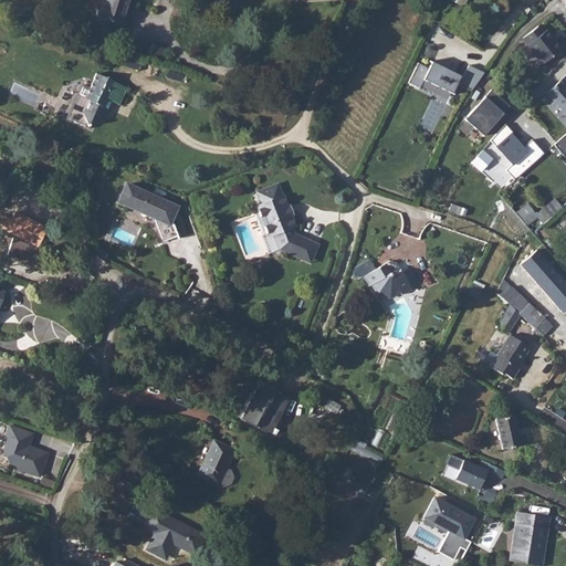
[(123,24),(129,0),(103,0),(98,17),(123,24)]
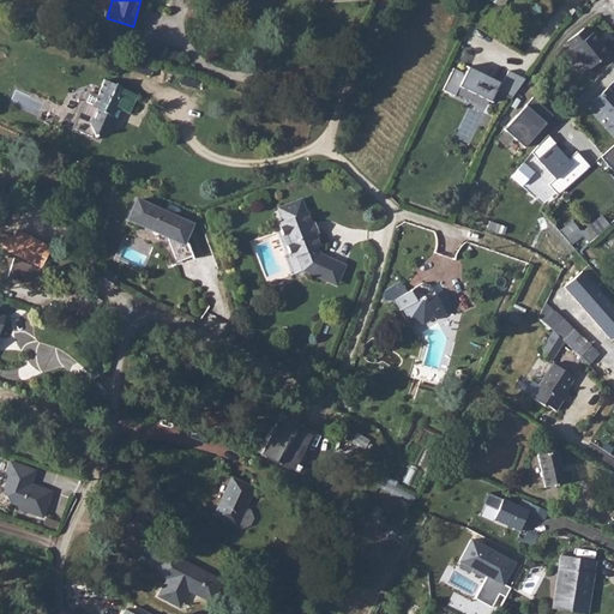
[(583,71),(605,54),(589,34),(587,36),(582,28),(563,42),(583,71)]
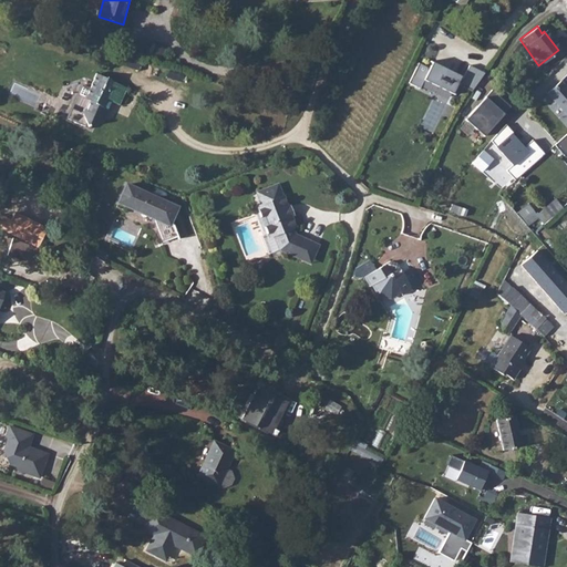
[(420,63),(410,82),(421,88),(425,80),(453,93),(462,75),(433,62),(430,68),(420,63)]
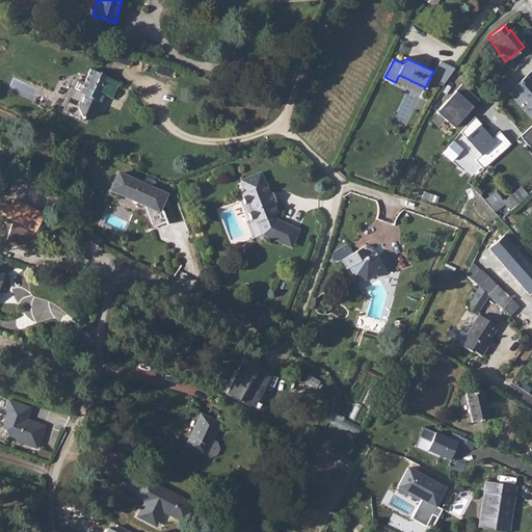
[(455,69),(442,61),(432,79),(446,86),(455,69)]
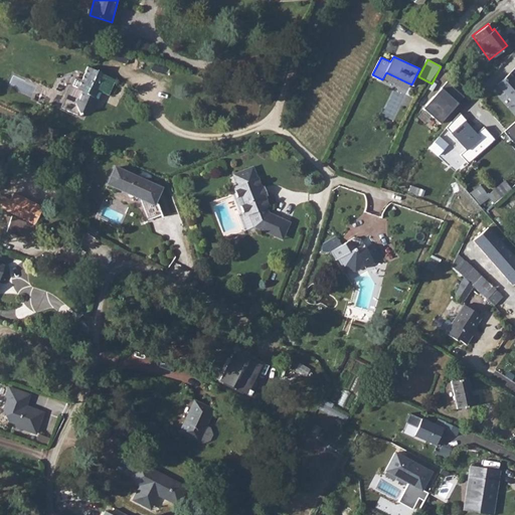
[(117,79),(88,66),(80,81),(73,77),(60,108),(83,118),(84,116),(93,112),(95,108),(92,107),(94,103),(93,102),(99,91),(110,96),(117,79)]
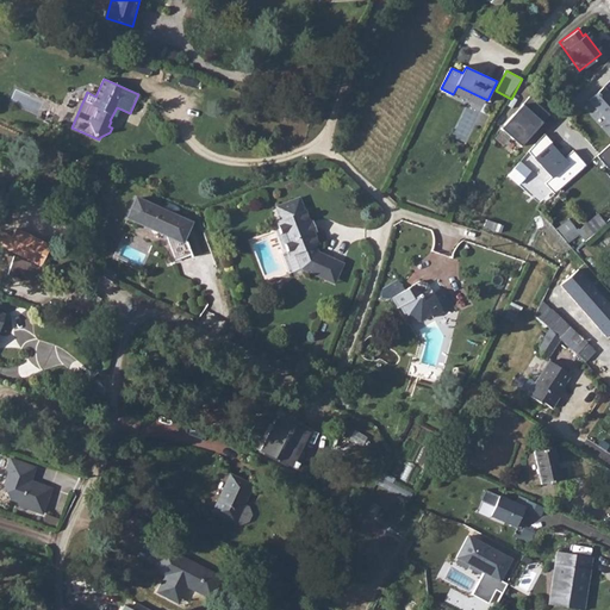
[(609,97),(609,99),(599,88),(585,101),(609,129),(609,128),(609,97)]
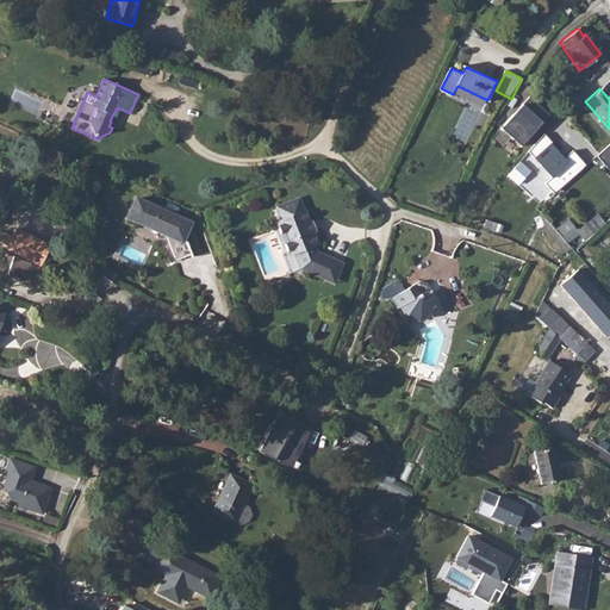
[(551,114),(529,98),(523,105),(524,107),(517,117),(515,116),(502,130),(515,141),(515,139),(524,147),(551,114)]
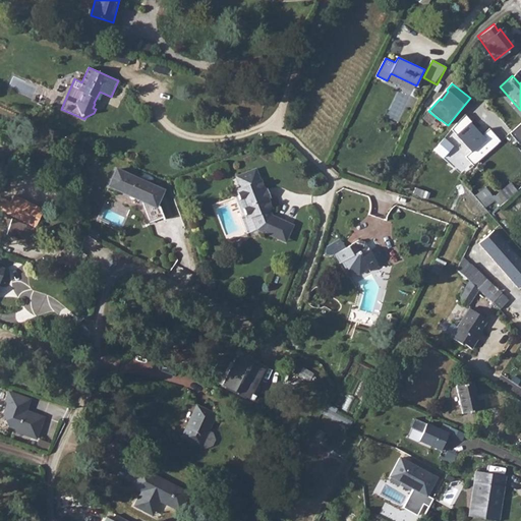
[(490,130),(483,135),(466,117),(453,130),(472,152),(467,157),(475,165),(501,141),(490,130)]
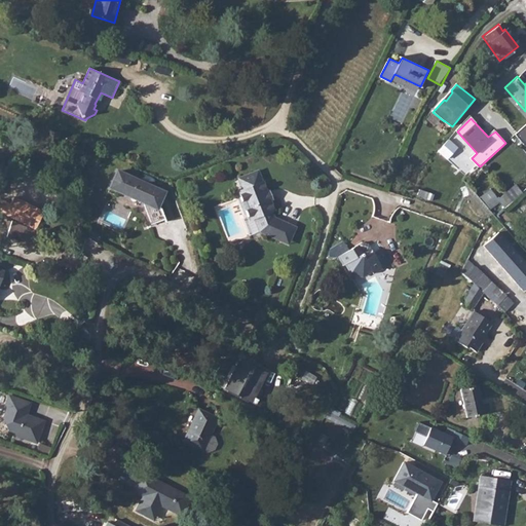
[(525,123),(515,134),(524,145),(525,143),(525,123)]
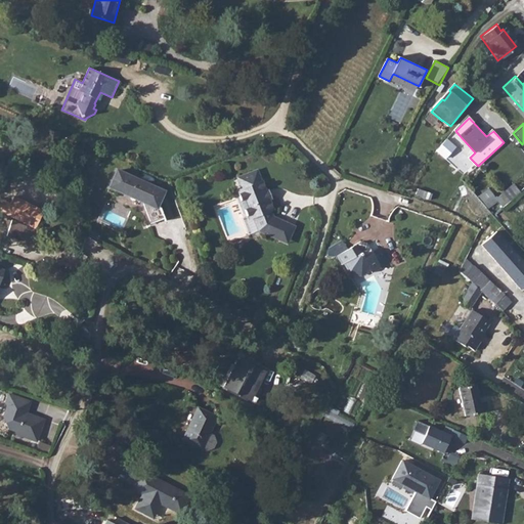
[(446,161),(456,148),(447,139),(436,151),(446,161)]
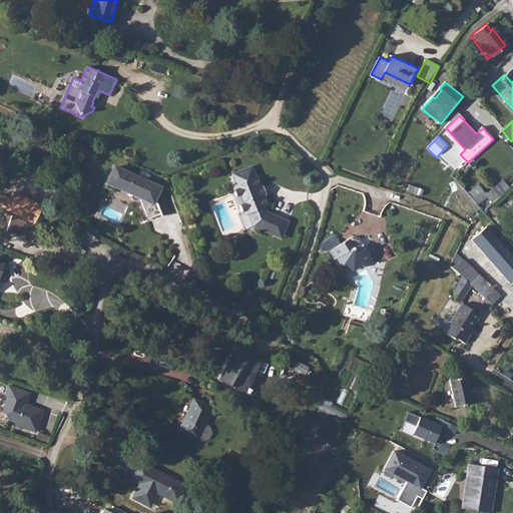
[(278,234),(285,218),(266,208),(263,201),(266,201),(262,191),(266,190),(262,180),(259,181),(255,172),(253,173),(248,161),(229,167),(233,178),(229,180),(237,206),(238,209),(242,208),(246,220),(278,234)]
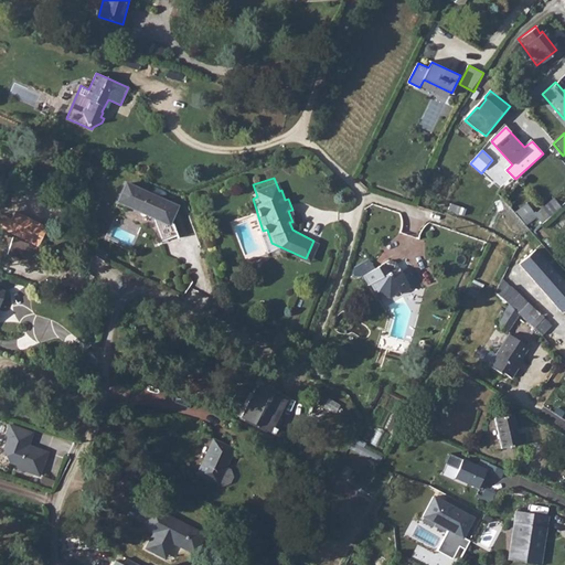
[(125,183),(116,204),(155,222),(161,240),(174,234),(171,223),(178,206),(125,183)]
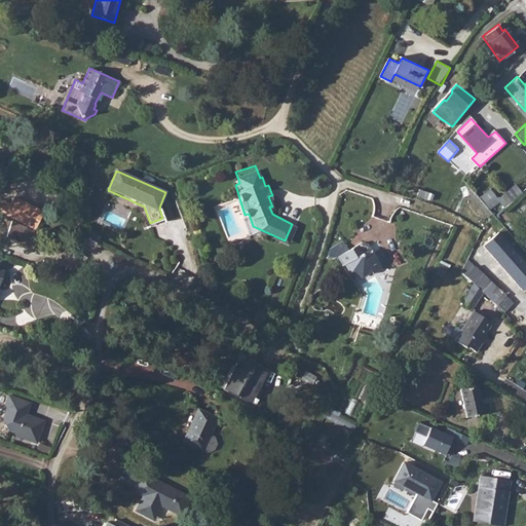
[(499,202),(504,209),(523,193),(516,185),(500,198),(499,197),(498,199),(490,189),(481,197),(491,210),(499,202)]
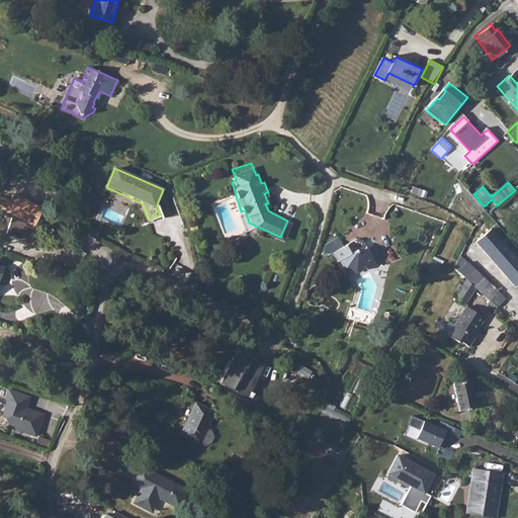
[(4,192),(1,199),(0,201),(0,210),(26,223),(34,204),(4,192)]
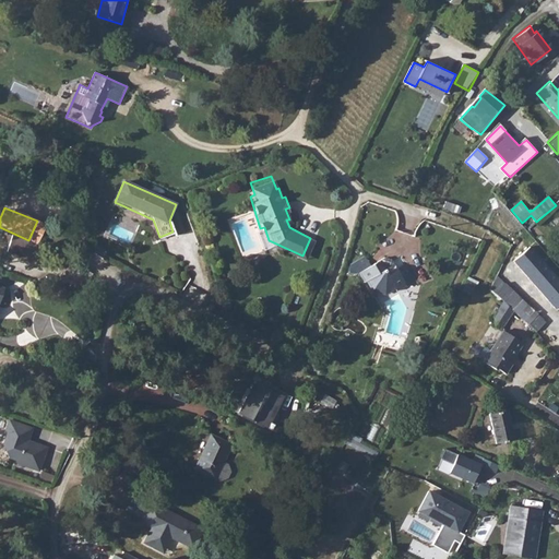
[(43,247),(14,235),(8,249),(37,261),(43,247)]
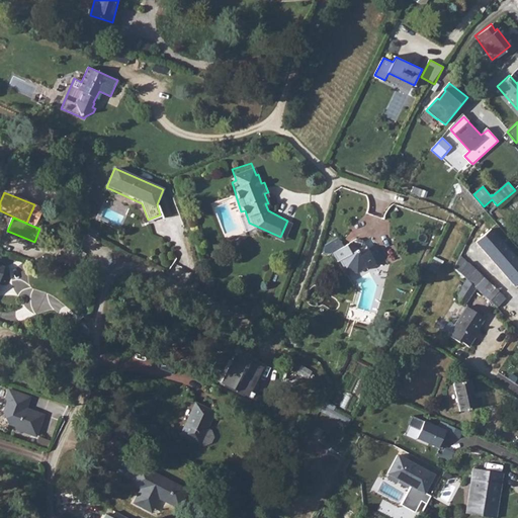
[(517,259),(492,230),(477,243),(515,286),(517,282),(517,259)]
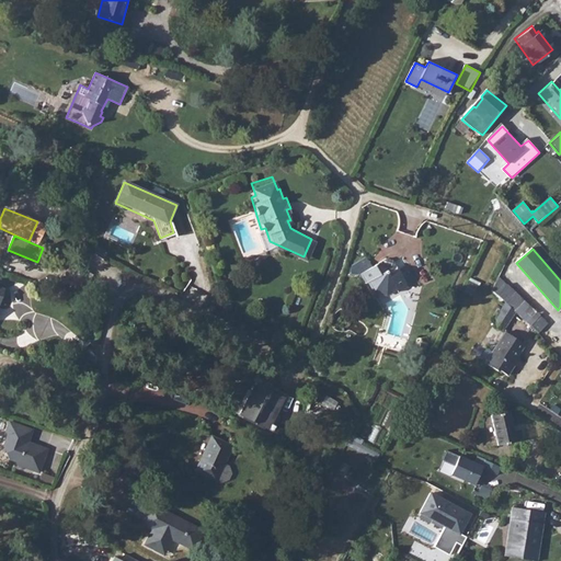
[(361,274),(362,274),(366,284),(370,282),(376,294),(388,297),(409,287),(400,272),(391,276),(388,271),(381,274),(376,265),(373,267),(367,258),(352,266),(351,272),(355,274),(361,274)]
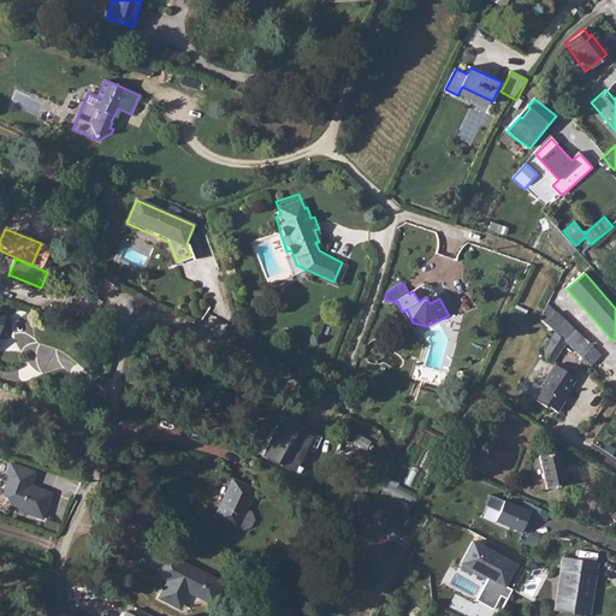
[(542,319),(556,332),(542,359),(554,366),(567,342),(593,366),(603,355),(549,304),(542,319)]
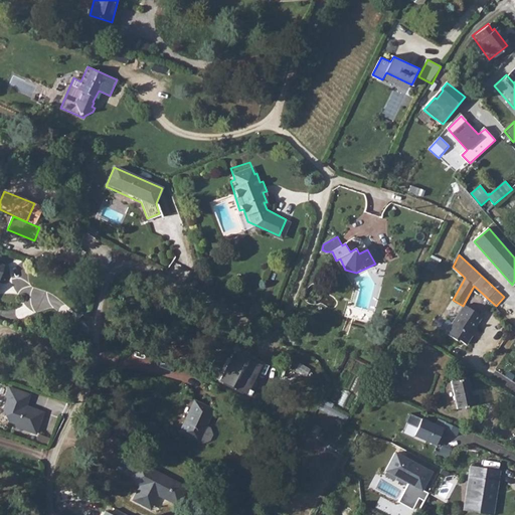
[(483,318),(464,306),(452,325),(455,327),(449,336),(458,342),(459,340),(467,346),(473,336),(470,334),(477,324),(478,325),(483,318)]
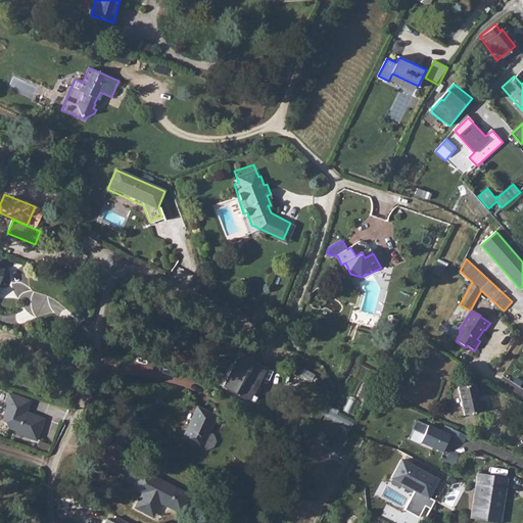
[(257,384),(264,371),(240,359),(225,389),(244,398),(252,382),(257,384)]
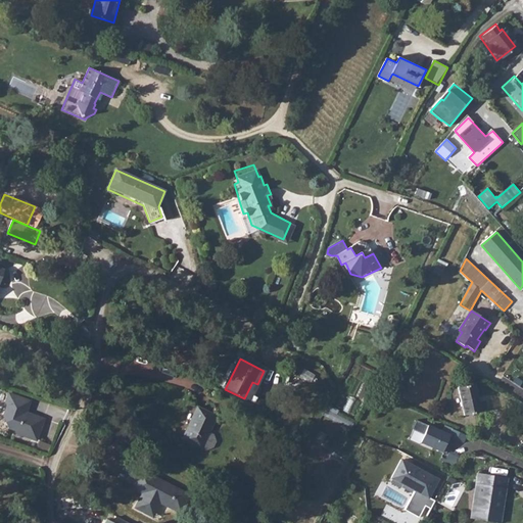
[(482,411),(475,384),(459,388),(466,415),(482,411)]
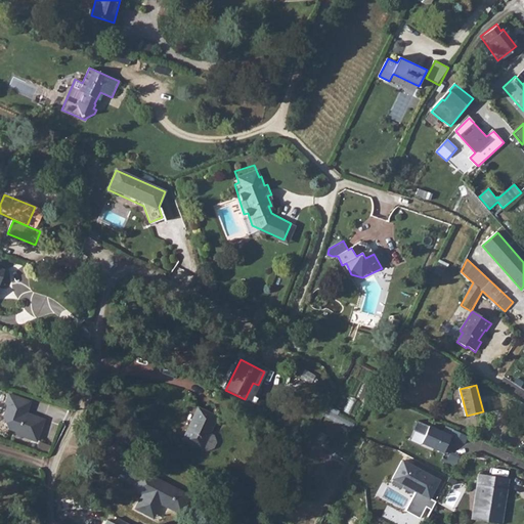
[(30,403),(10,396),(7,404),(9,407),(6,419),(11,431),(17,433),(19,436),(39,443),(47,421),(29,415),(27,412),(30,403)]
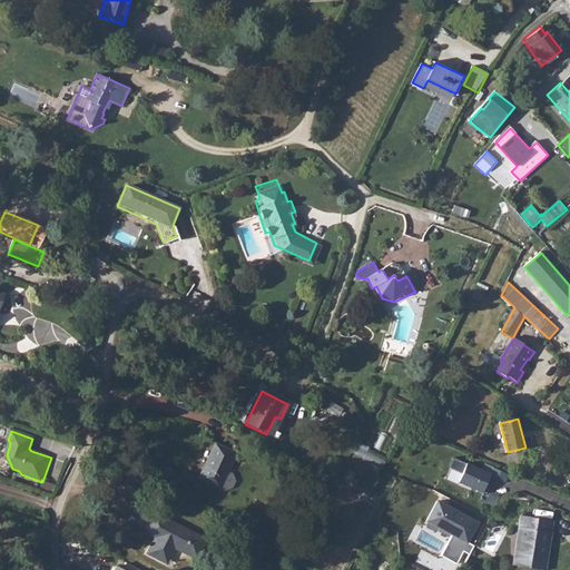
[(213,485),(219,483),(224,478),(222,469),(217,465),(225,450),(205,440),(187,473),(213,485)]
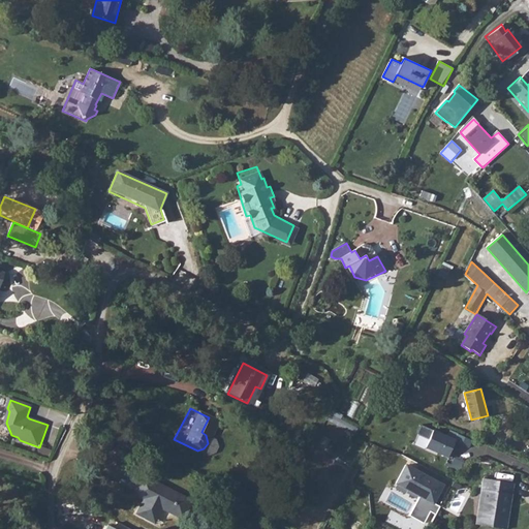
[(332,411),(328,419),(354,434),(359,426),(332,411)]
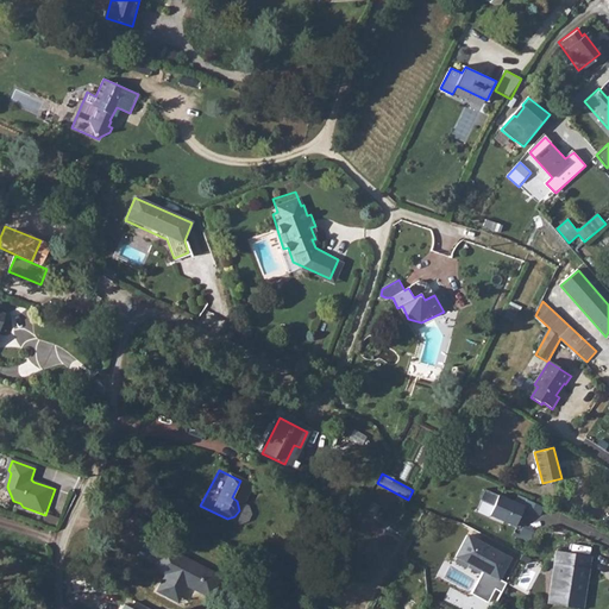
[(523,508),(485,489),(481,500),(494,506),(489,515),(519,529),(522,520),(519,518),(522,510),(539,518),(544,509),(527,502),(523,508)]
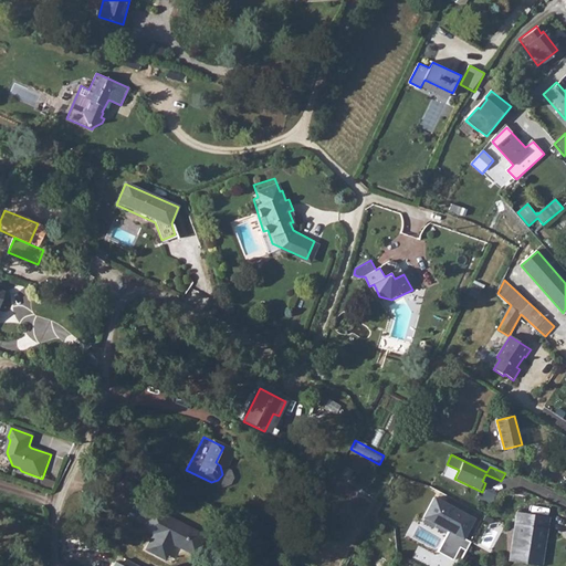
[(435,498),(423,519),(449,532),(465,540),(475,517),(435,498)]
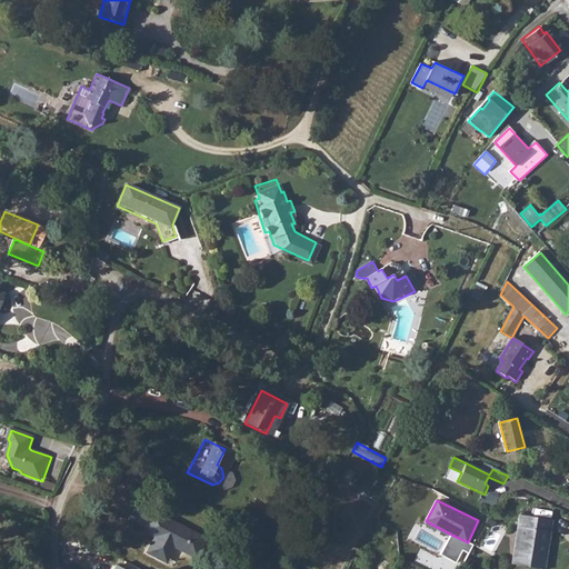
[(157,535),(148,551),(168,561),(177,546),(197,557),(207,539),(155,510),(145,529),(157,535)]
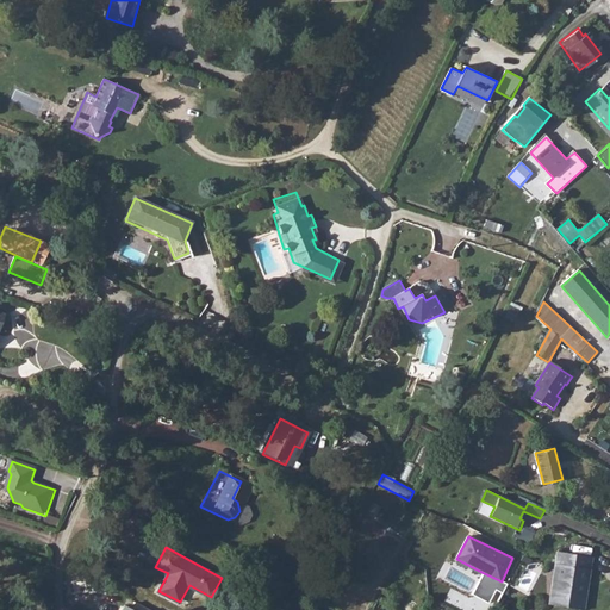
[(574,609),(585,609),(593,559),(559,554),(551,607),(574,609)]
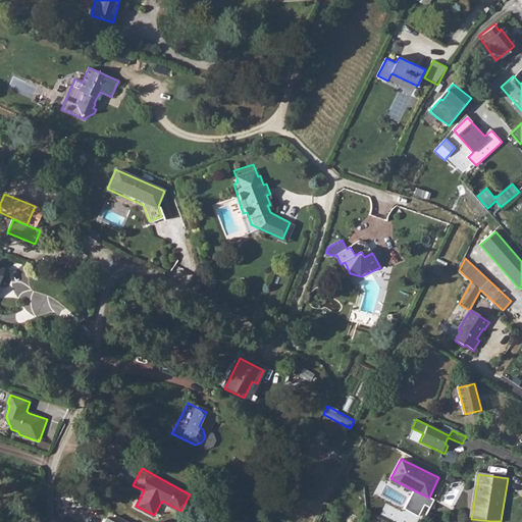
[(429,498),(414,490),(405,509),(420,516),(425,505),(430,507),(433,500),(429,498)]
